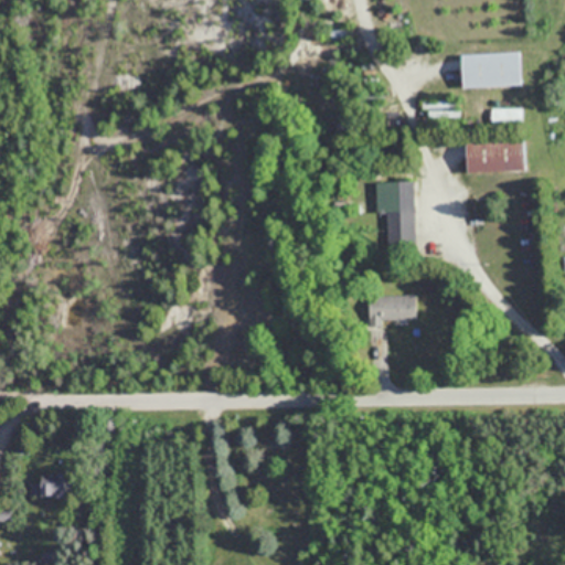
[(459,54),(459,87),(520,86),(519,53),(459,54)]
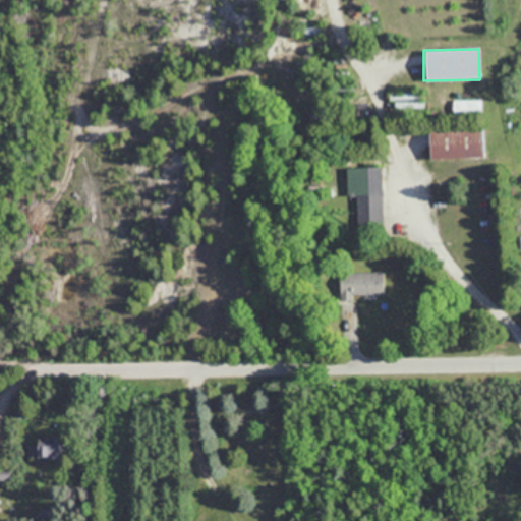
[(427,128),(427,158),(482,158),(482,128),(427,128)]
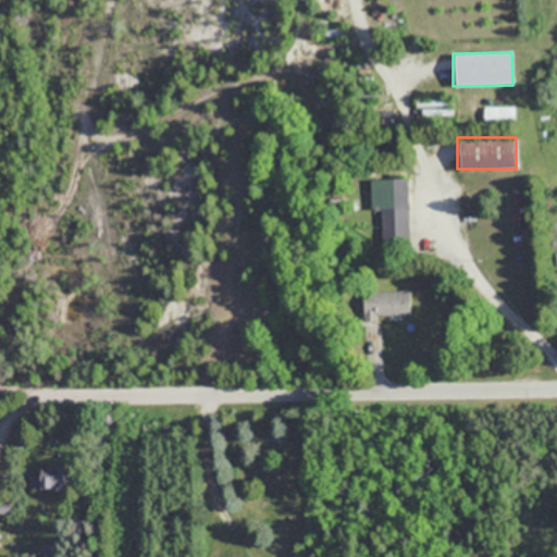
[(372,178),(372,210),(382,210),(382,242),(409,242),(409,178),(372,178)]
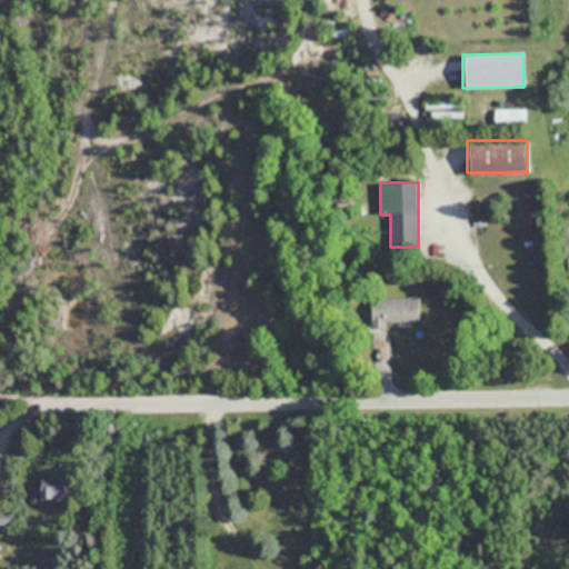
[(418,298),(371,298),(371,328),(385,328),(385,322),(418,322),(418,298)]
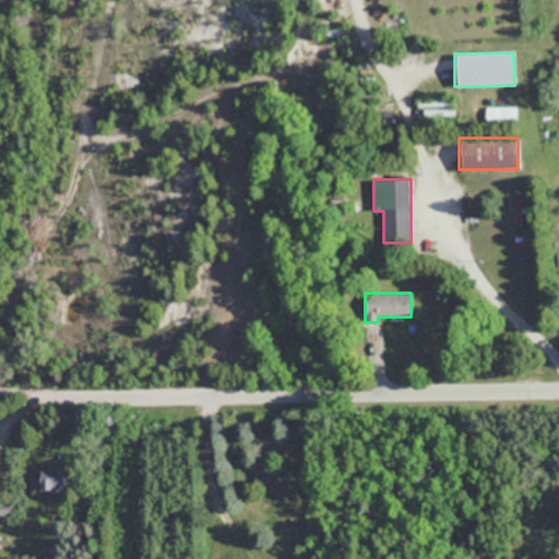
[(69,470),(33,470),(33,490),(69,490),(69,470)]
